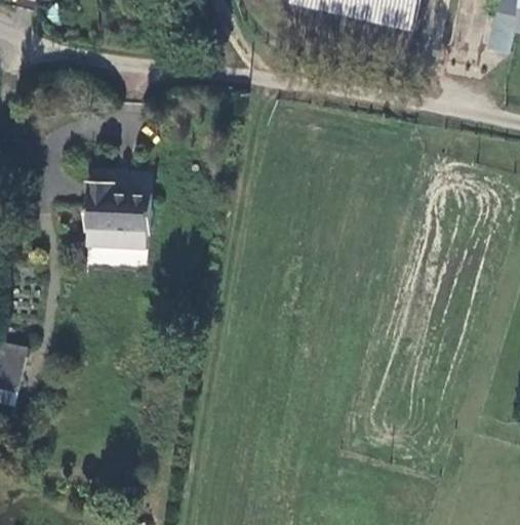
[(416,0),(287,0),(287,3),(410,30),(416,0)]
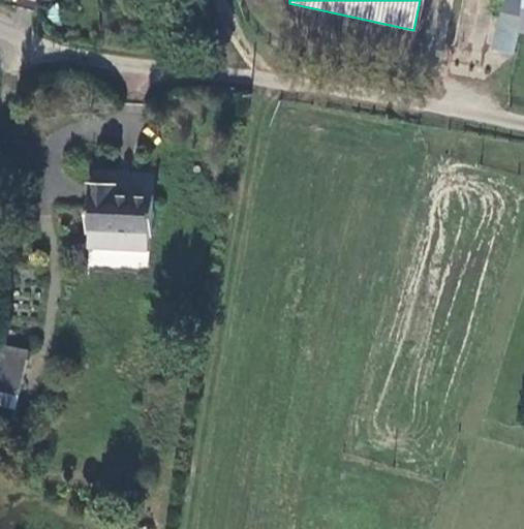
[(520,26),(523,5),(523,0),(504,0),(493,56),(513,60),(520,26)]
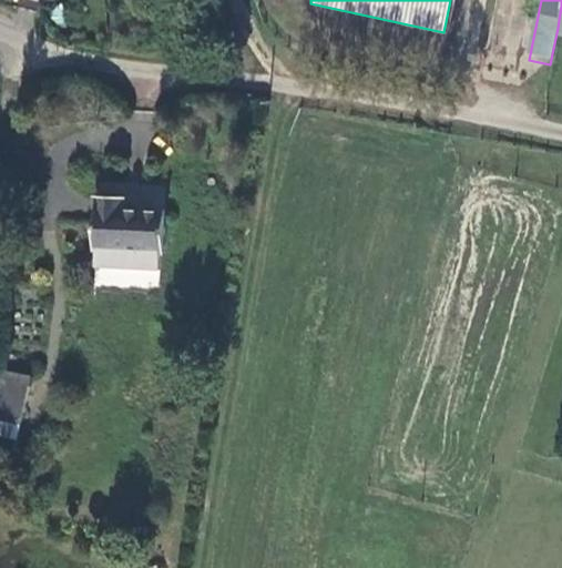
[(87,188),(85,240),(87,242),(87,255),(155,257),(155,243),(160,243),(162,199),(119,196),(119,189),(87,188)]
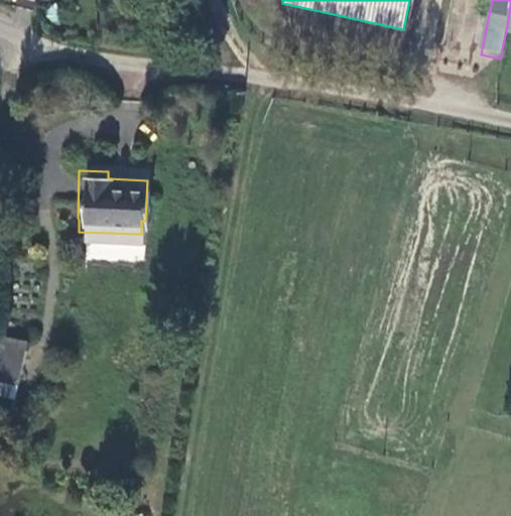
[(0,382),(15,385),(24,341),(0,336),(0,382)]
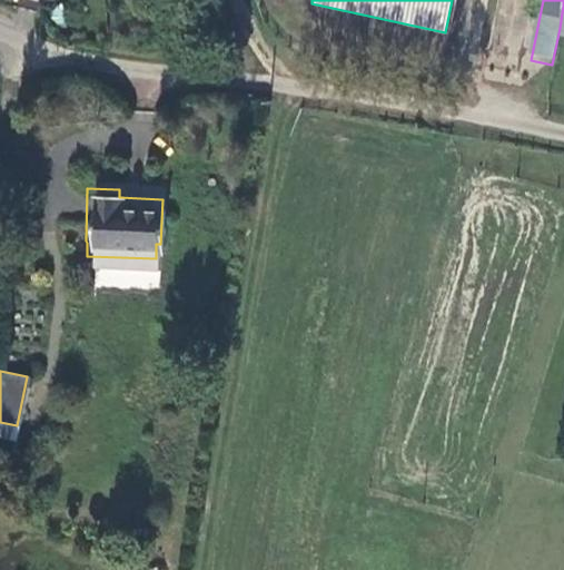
[(0,440),(13,442),(17,425),(0,422),(0,440)]
